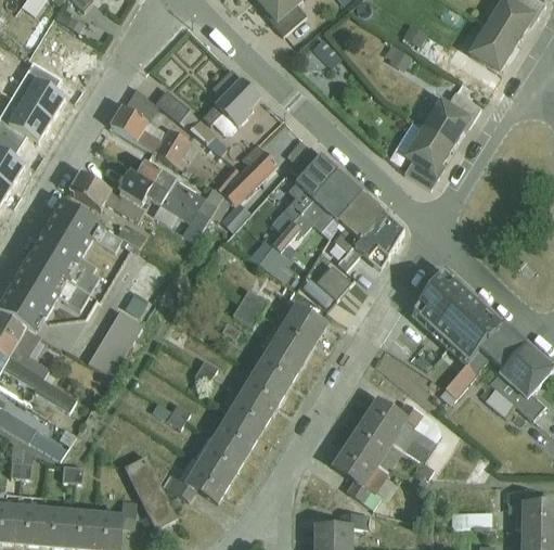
[(26,0),(22,7),(34,15),(44,0),(26,0)]
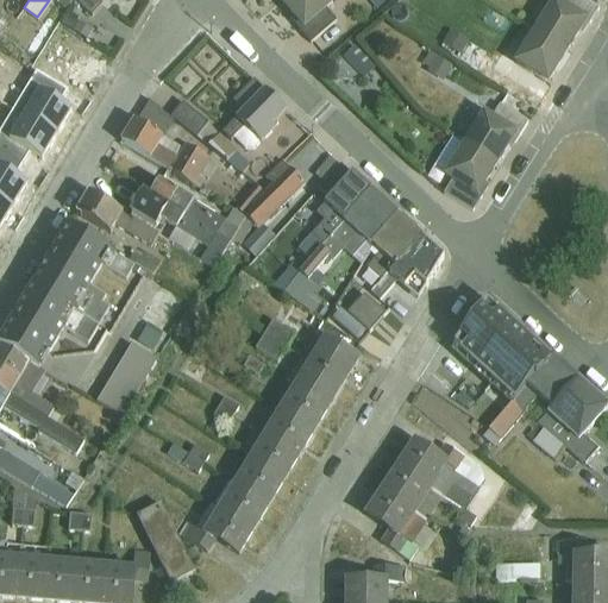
[(77,0),(92,13),(102,1),(101,0),(77,0)]
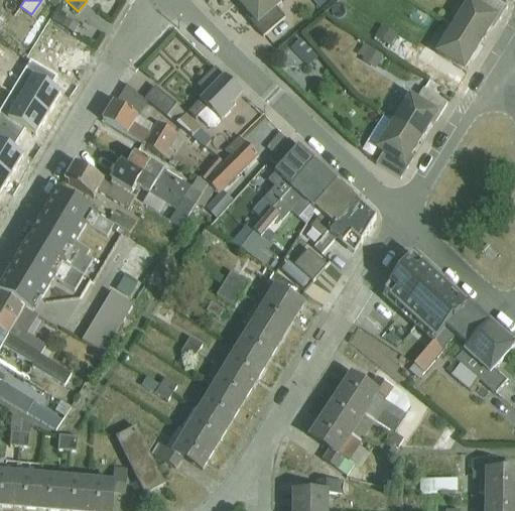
[(238,0),(247,11),(245,13),(262,33),(284,15),(277,5),(283,0),(238,0)]
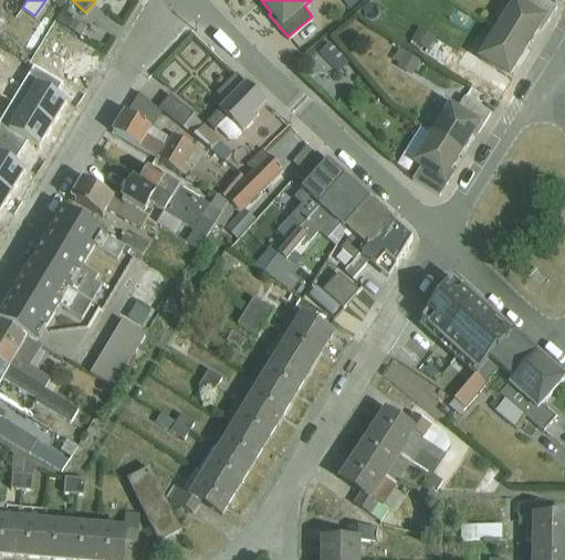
[(494,25),(526,44),(543,17),(547,19),(555,6),(546,0),(522,0),(510,0),(494,25)]
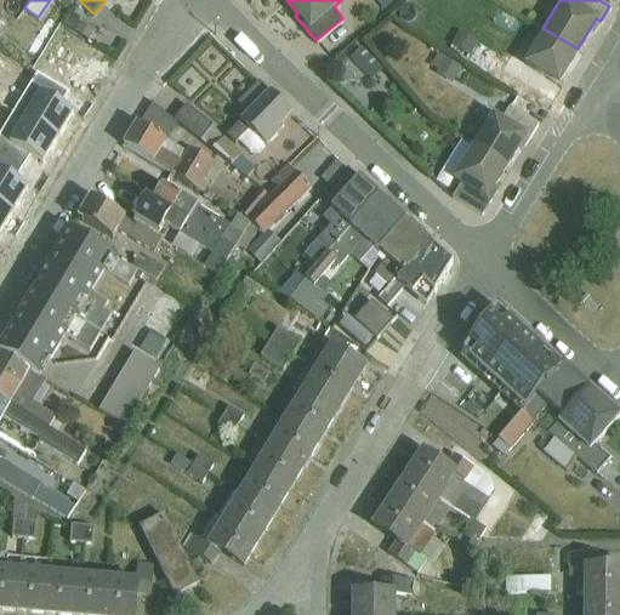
[(67,11),(61,21),(87,38),(94,27),(90,26),(67,11)]
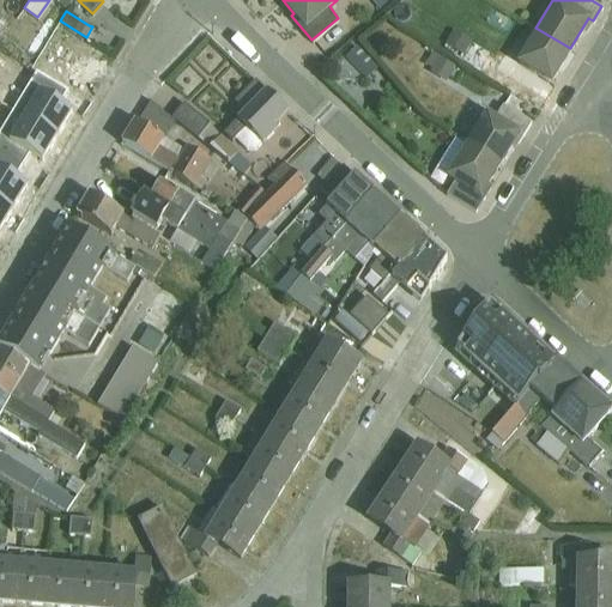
[(452,26),(443,40),(464,52),(472,37),(452,26)]
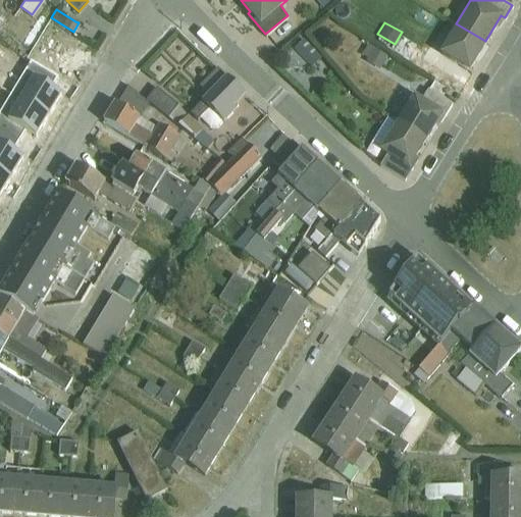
[(485,41),(456,23),(438,51),(447,56),(440,66),(465,82),(472,68),(469,66),(485,41)]
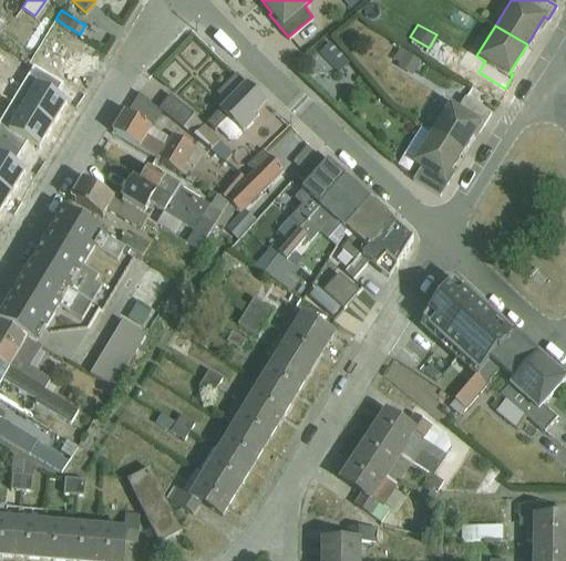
[(35,65),(68,85),(81,63),(82,63),(72,56),(81,39),(62,28),(60,33),(49,27),(28,61),(35,65)]
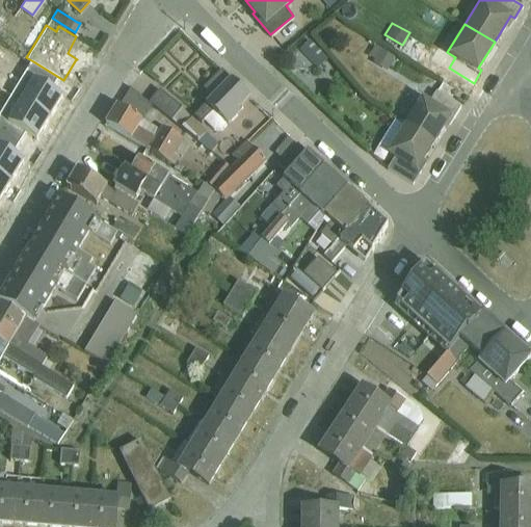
[(309,36),(299,46),(316,63),(325,54),(309,36)]
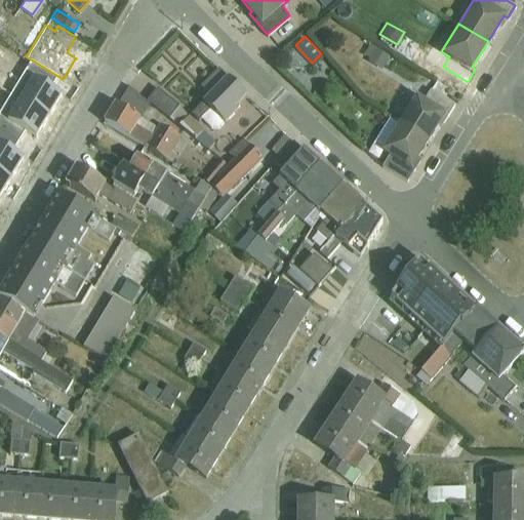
[(368,42),(363,52),(369,56),(367,58),(381,68),(389,54),(368,42)]
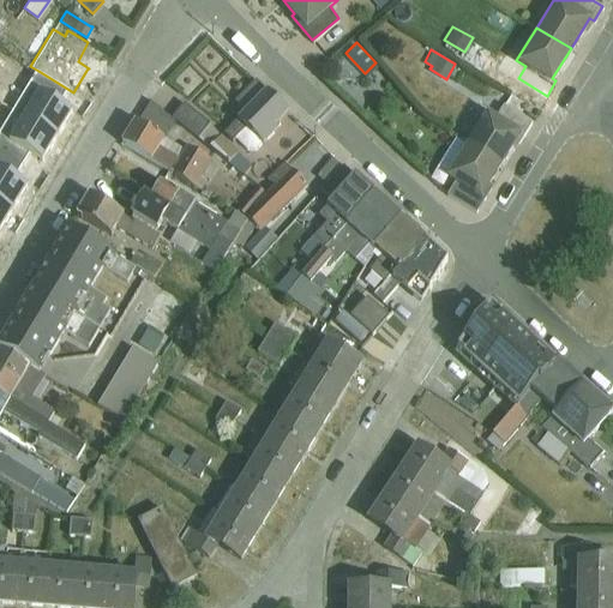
[(23,96),(58,116),(73,92),(38,71),(23,96)]
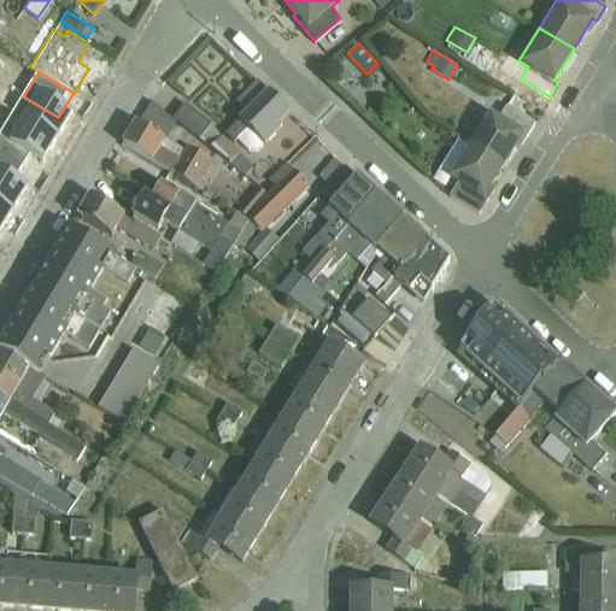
[(246,109),(224,130),(233,140),(236,136),(247,148),(257,148),(280,127),(276,123),(289,110),(257,77),(235,99),(246,109)]
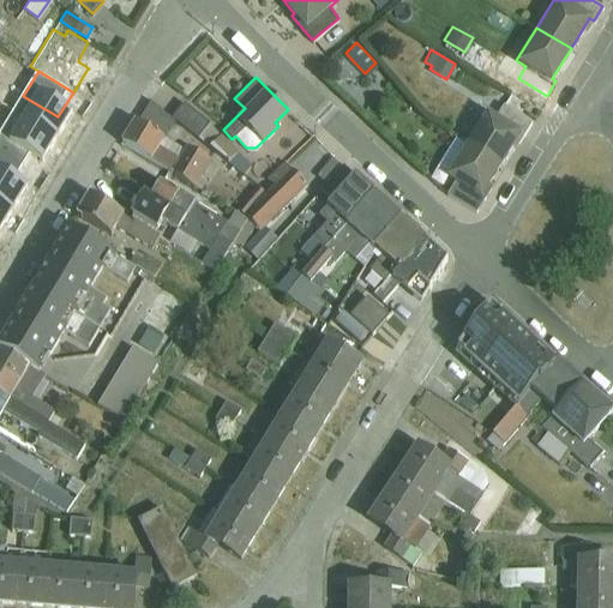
[(0,116),(7,121),(23,96),(12,90),(0,110),(0,116)]
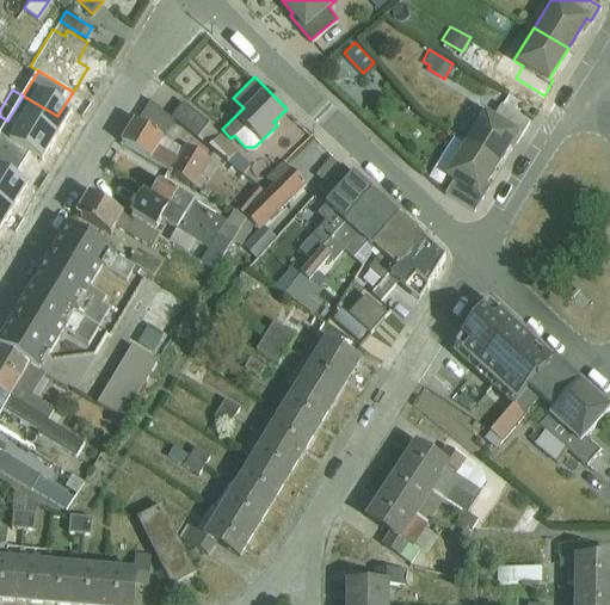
[(7,121),(43,141),(57,116),(23,96),(7,121)]
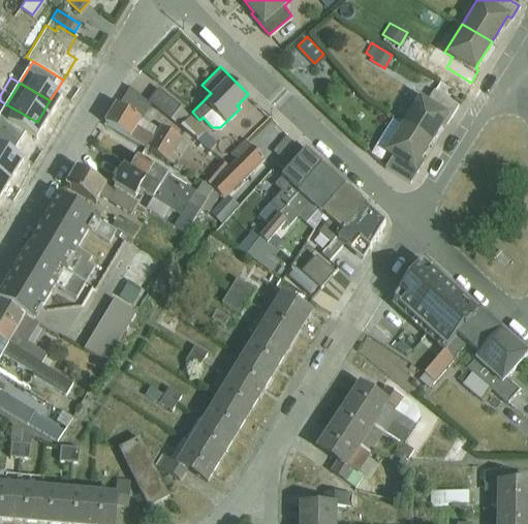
[(151,101),(148,99),(129,85),(118,103),(116,101),(104,120),(174,162),(178,154),(173,151),(182,135),(159,122),(157,126),(142,118),(151,101)]
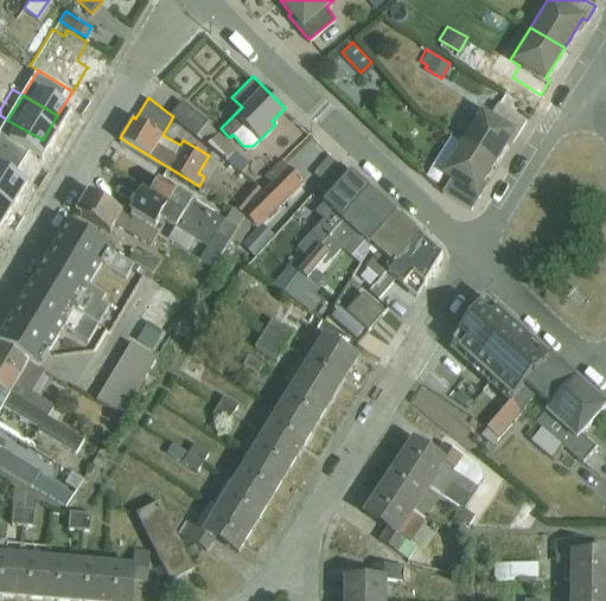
[(170,114),(173,116),(195,134),(208,121),(208,120),(182,98),(170,114)]
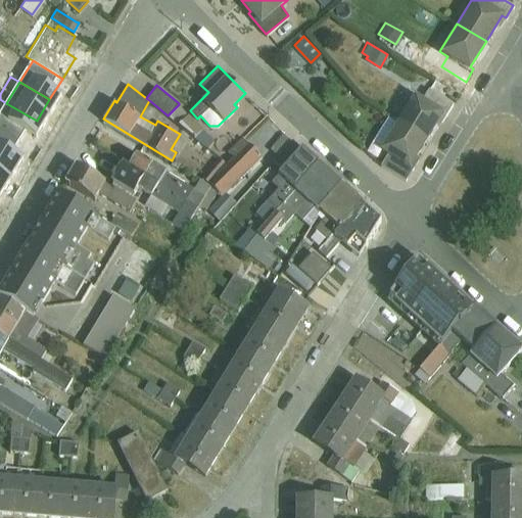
[(397,122),(425,138),(441,112),(444,114),(453,102),(428,87),(422,97),(416,93),(397,122)]
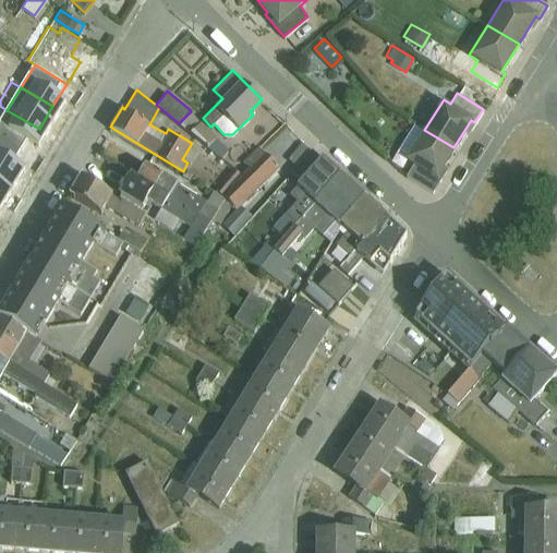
[(0,136),(25,152),(39,129),(7,110),(0,121),(0,136)]
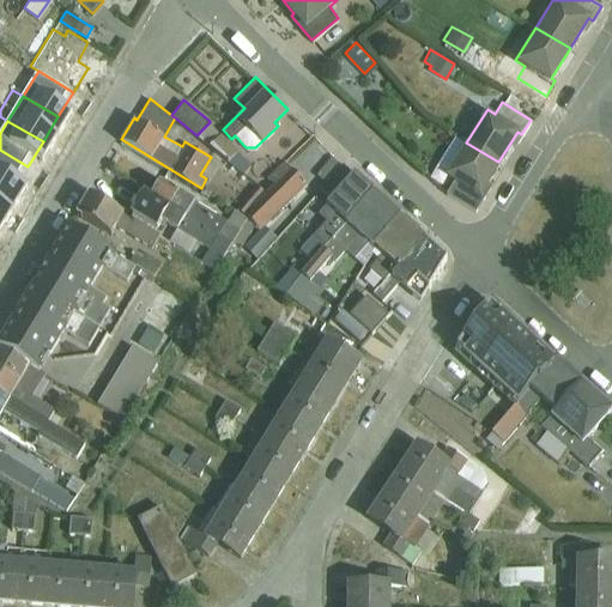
[(210,122),(197,135),(208,145),(220,134),(210,122)]
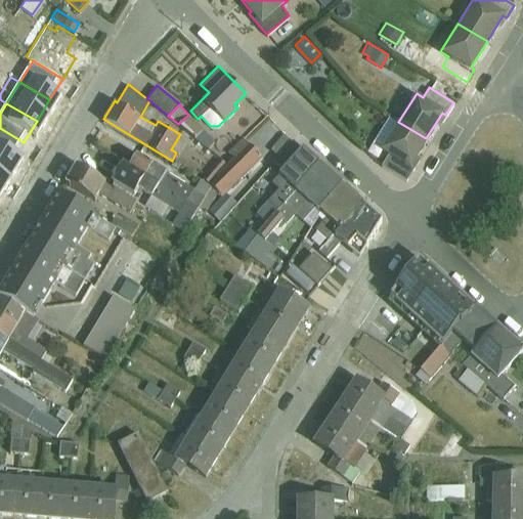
[(188,115),(178,124),(208,148),(215,140),(202,128),(203,127),(188,115)]
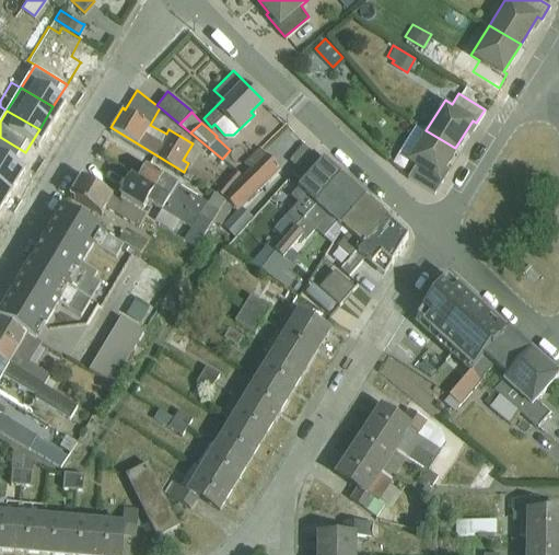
[(410,155),(426,130),(415,124),(399,149),(410,155)]
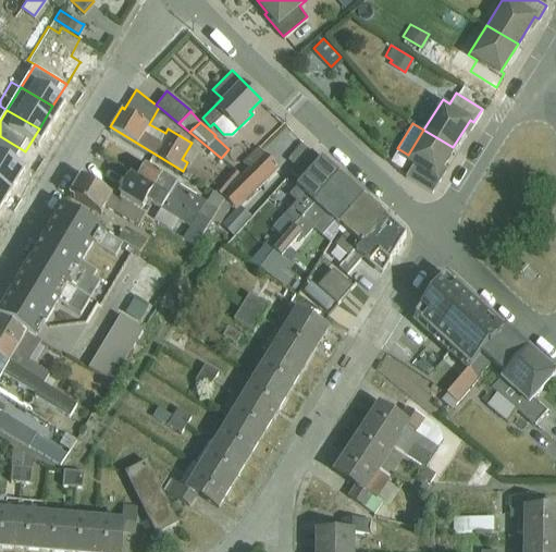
[(423,130),(408,155),(406,158),(412,162),(405,174),(431,191),(440,178),(435,175),(453,147),(423,130)]
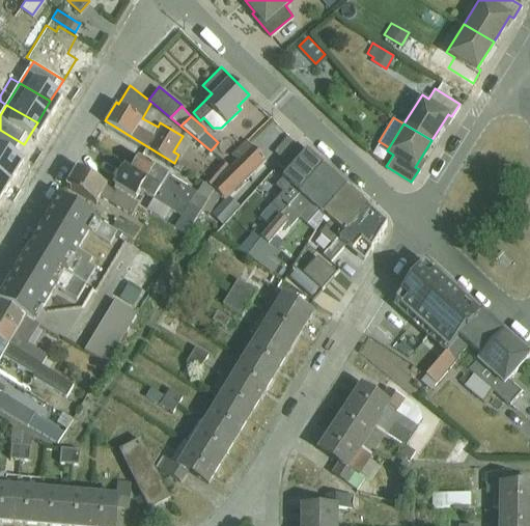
[(0,159),(11,165),(24,144),(0,130),(0,159)]
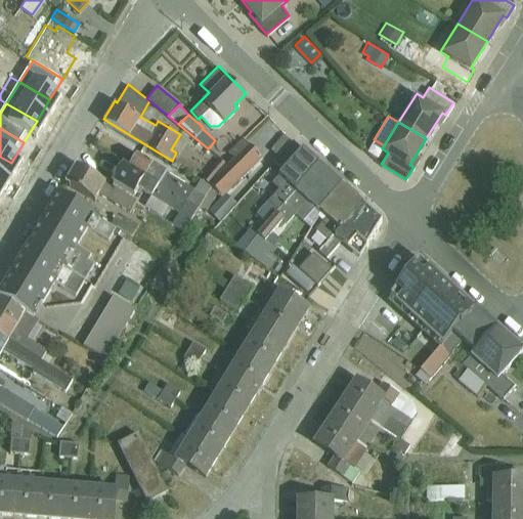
[(278,155),(292,139),(285,131),(270,147),(278,155)]
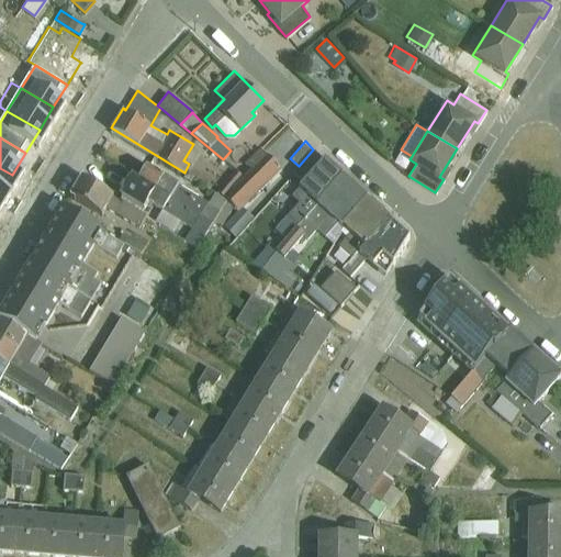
[(226,198),(214,216),(222,222),(233,203),(237,209),(222,224),(236,235),(254,215),(243,205),(281,168),(260,146),(244,162),(250,167),(234,185),(226,198)]
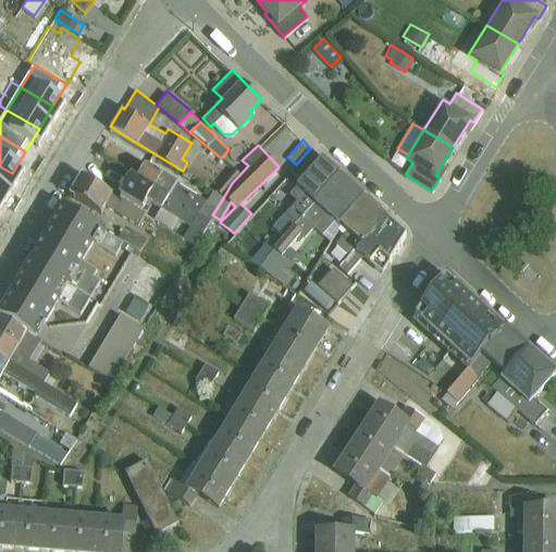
[(284,235),(338,173),(310,148),(296,164),(289,171),(299,179),(308,186),(296,199),(273,224),(284,235)]
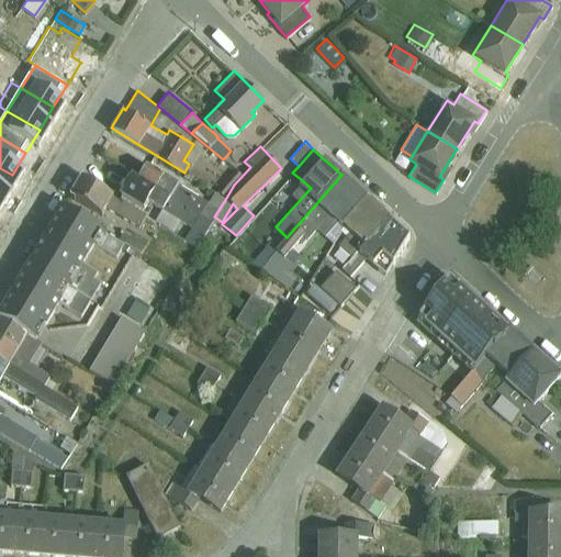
[(139,177),(212,222),(214,216),(226,198),(214,190),(206,201),(146,164),(139,177)]
